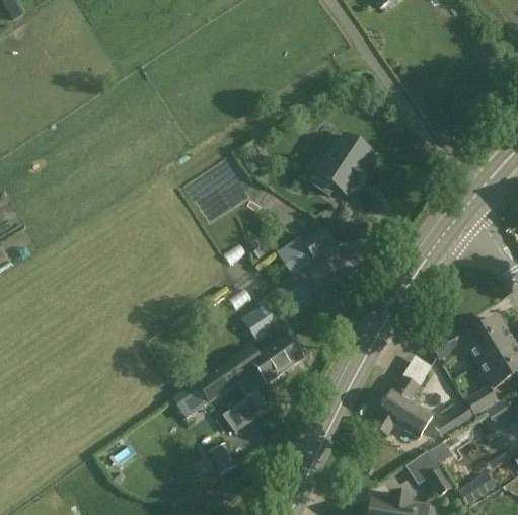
[(324,168),(313,186),(329,197),(336,189),(347,197),(354,187),(356,189),(367,173),(364,171),(375,157),(347,138),(340,148),(331,142),(316,163),(324,168)]
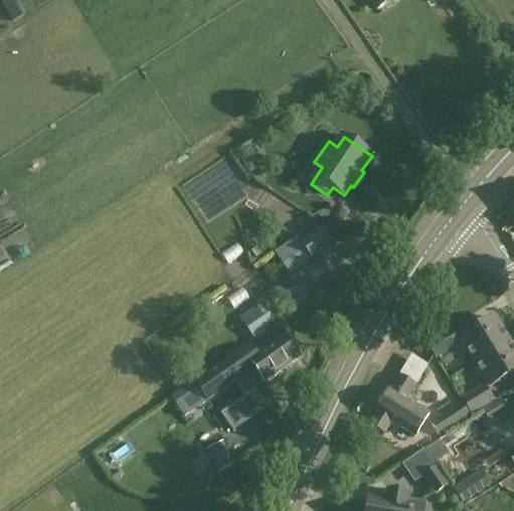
[(320,224),(300,238),(312,257),(332,243),(320,224)]
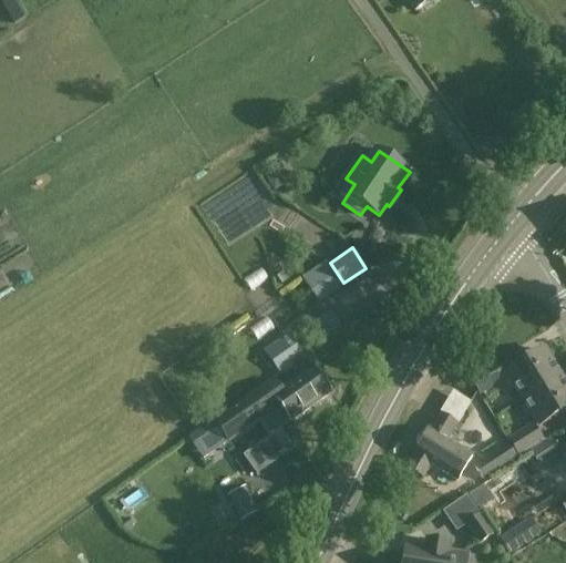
[(265,347),(280,370),(305,354),(289,331),(265,347)]
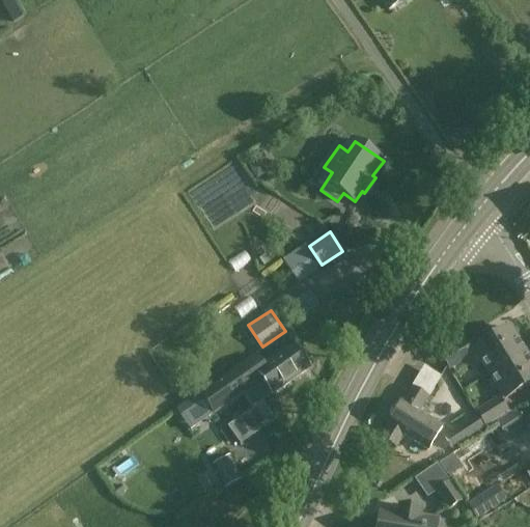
[(474,345),(490,371),(526,349),(510,324),(474,345)]
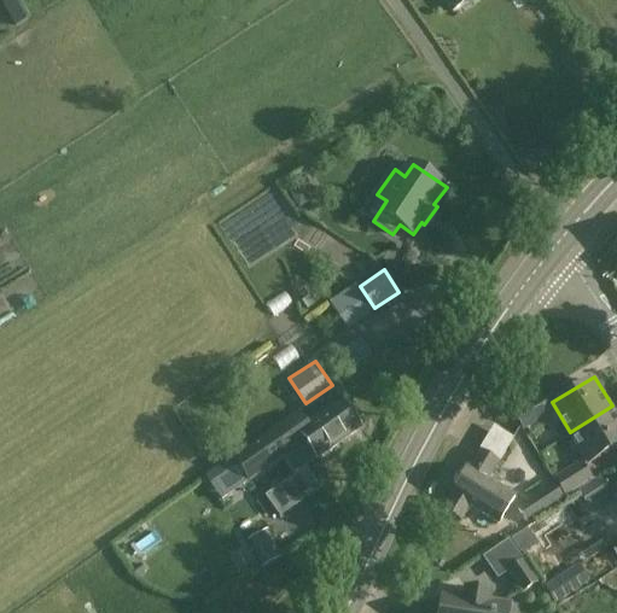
[(516,409),(524,425),(551,409),(541,393),(516,409)]
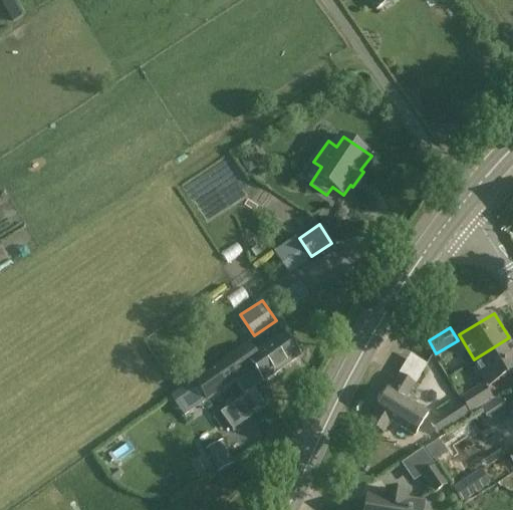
[(248,355),(253,363),(248,366),(258,380),(263,376),(264,378),(300,353),(284,330),(248,355)]
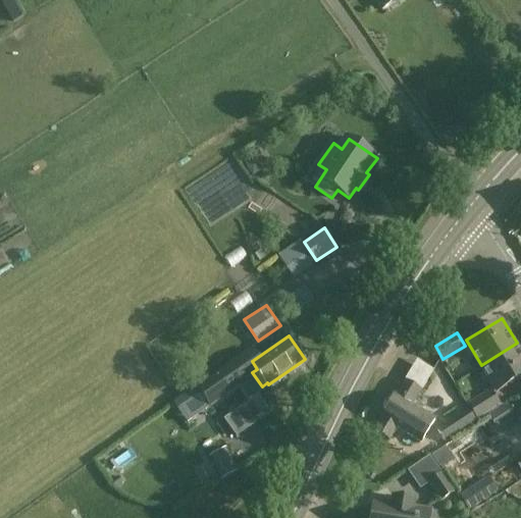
[(497,389),(520,373),(520,349),(517,343),(481,365),(497,389)]
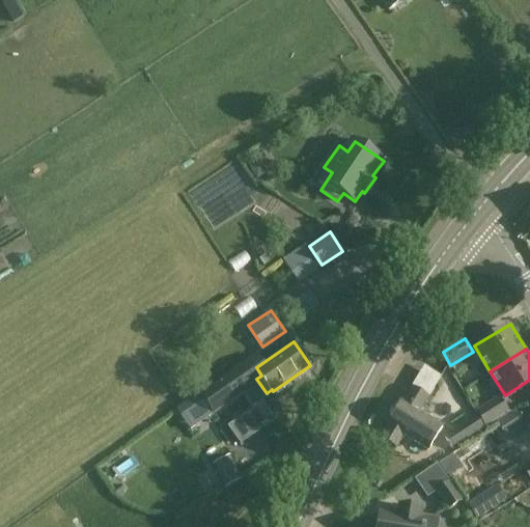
[(382,435),(397,444),(405,432),(416,439),(418,439),(428,446),(442,424),(431,418),(431,416),(420,410),(429,395),(414,385),(405,399),(382,435)]
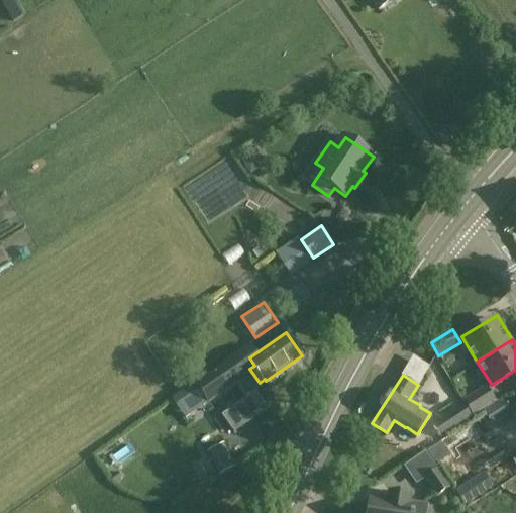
[(466,398),(474,410),(496,397),(488,385),(466,398)]
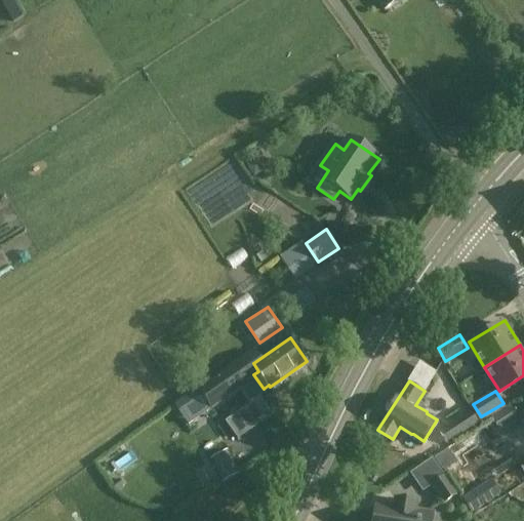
[(249,402),(262,419),(271,412),(258,395),(250,401),(249,402)]
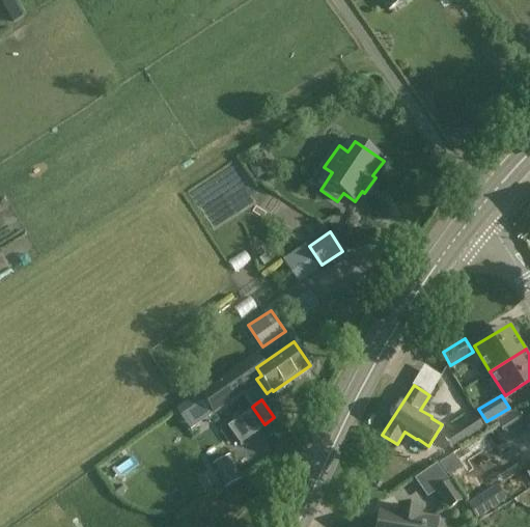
[(453,445),(483,424),(476,414),(447,435),(453,445)]
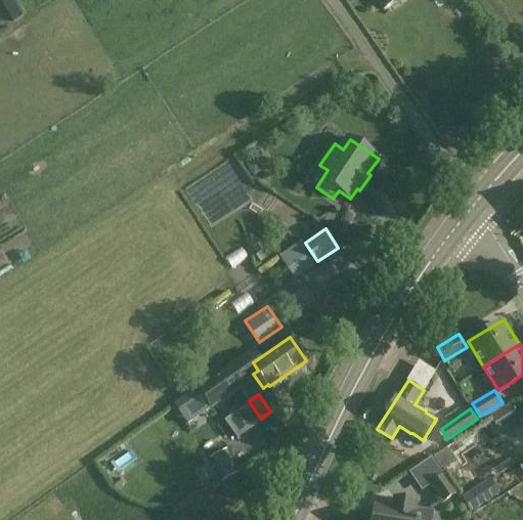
[(235,427),(234,409),(218,412),(219,429),(235,427)]
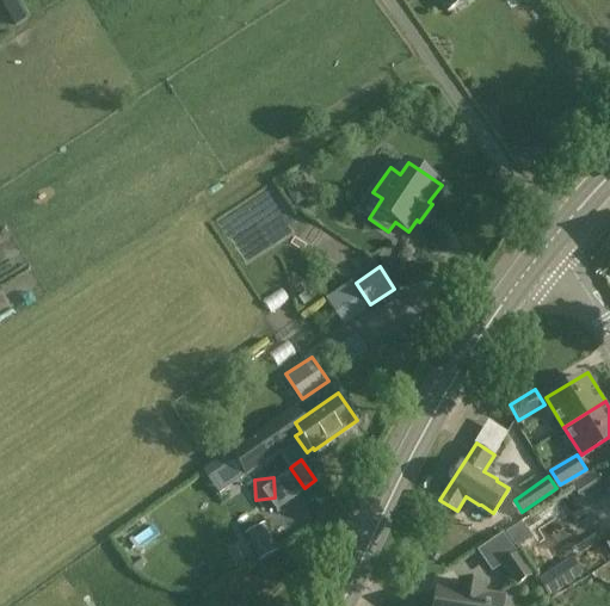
[(603,532),(609,526),(609,512),(596,523),(603,532)]
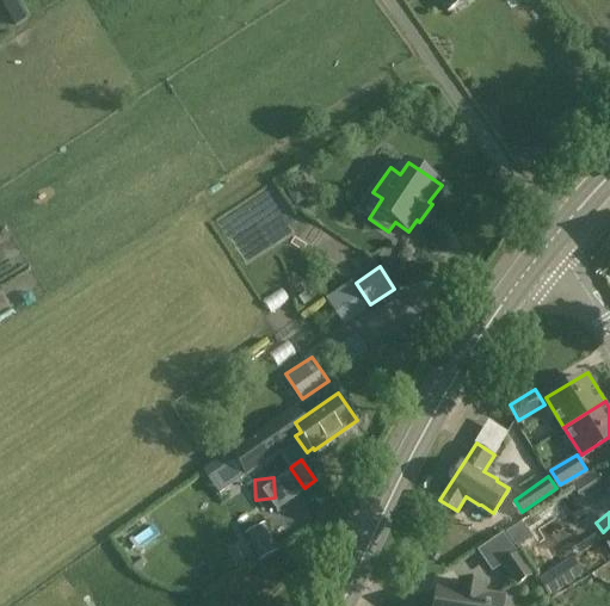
[(246,532),(260,558),(279,548),(265,521),(246,532)]
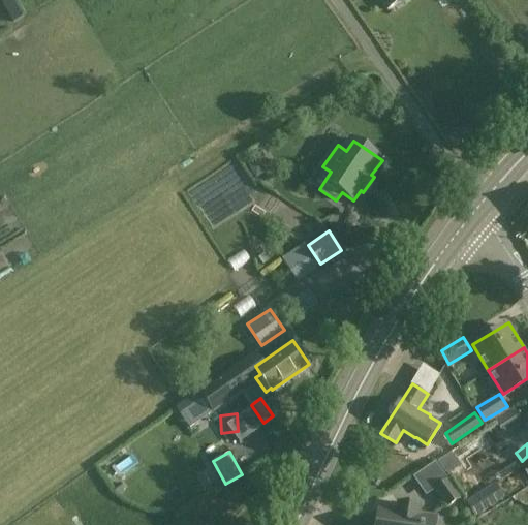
[(437,486),(448,503),(459,496),(447,480),(437,486)]
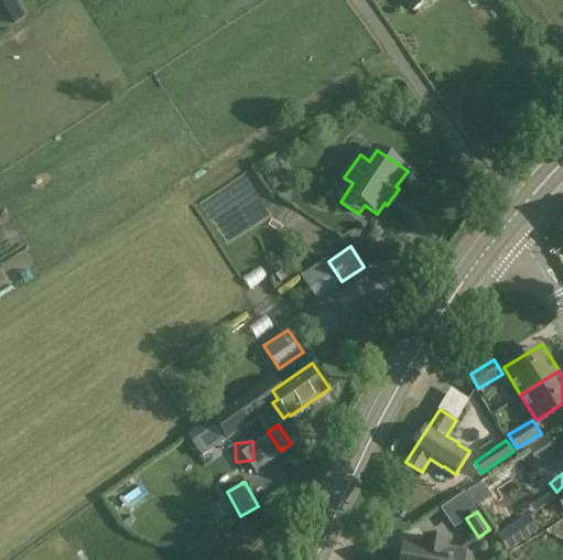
[(529,514),(499,534),(508,548),(539,528),(529,514)]
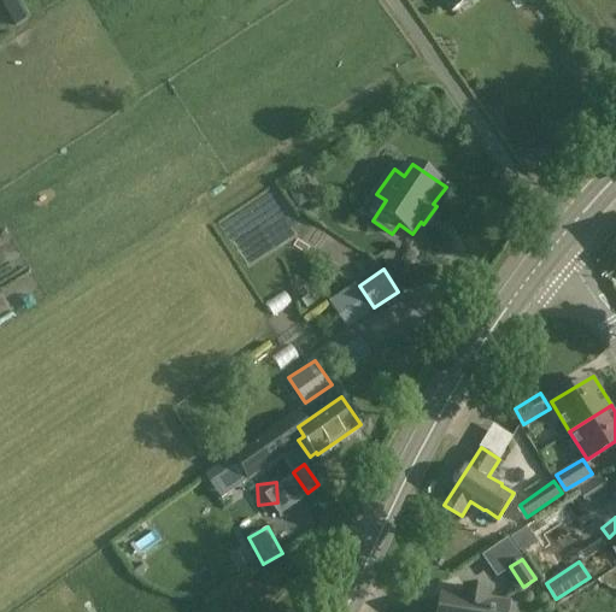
[(506,611),(509,601),(487,599),(488,589),(467,586),(464,595),(444,592),(439,611),(506,611)]
